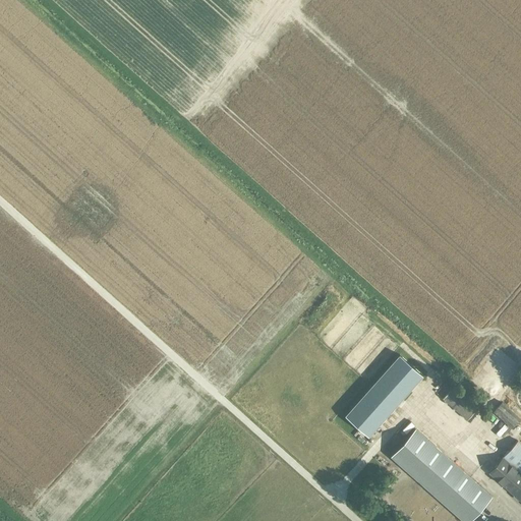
[(345,415),(368,437),(422,374),(400,354),(345,415)]
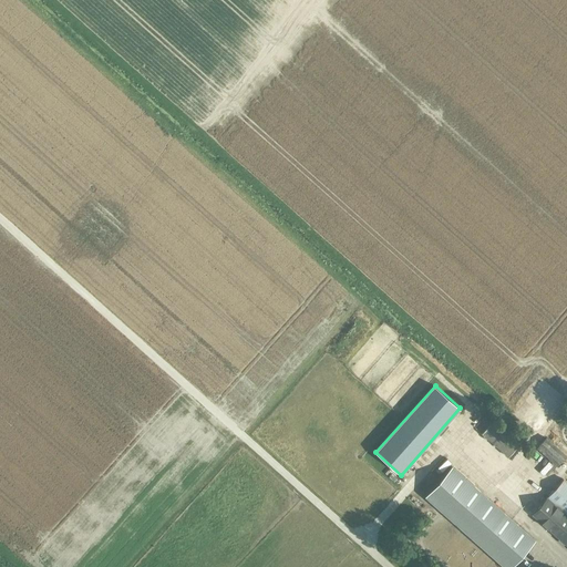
[(566,455),(546,436),(540,443),(536,447),(558,466),(566,455)]
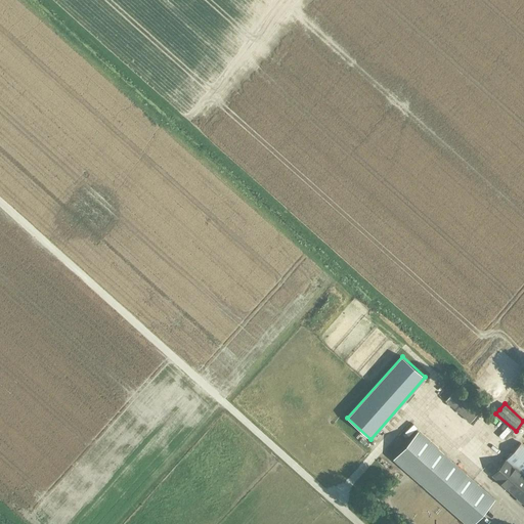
[(418,431),(418,432),(394,459),(466,523),(472,523),(494,499),(418,431)]
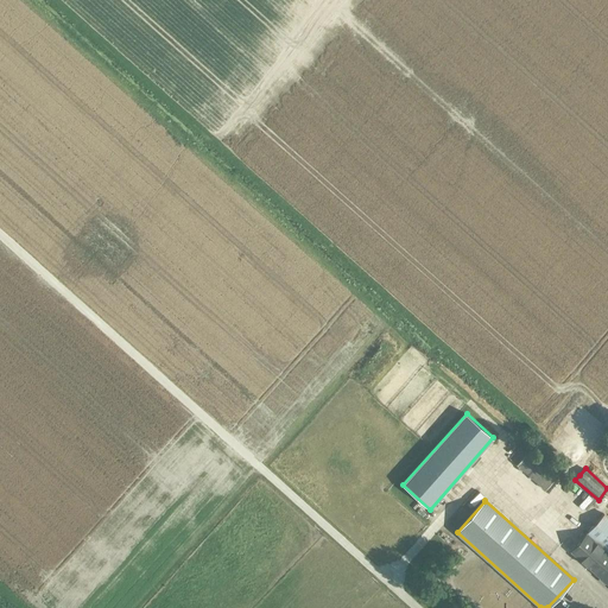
[(607,518),(605,514),(587,534),(570,552),(607,584),(607,518)]
